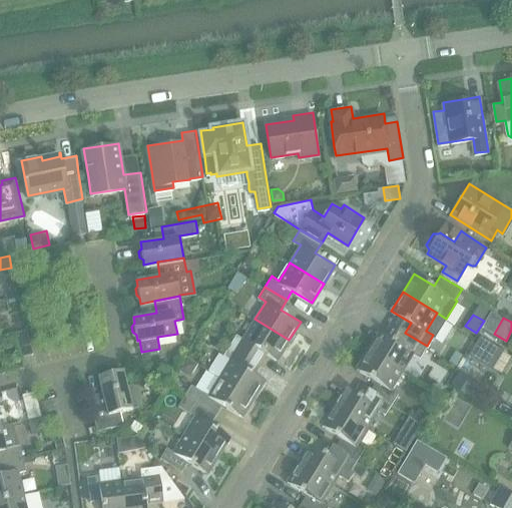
[(230,343),(251,356),(258,347),(278,359),(289,340),(254,319),(243,337),(236,333),(230,343)]
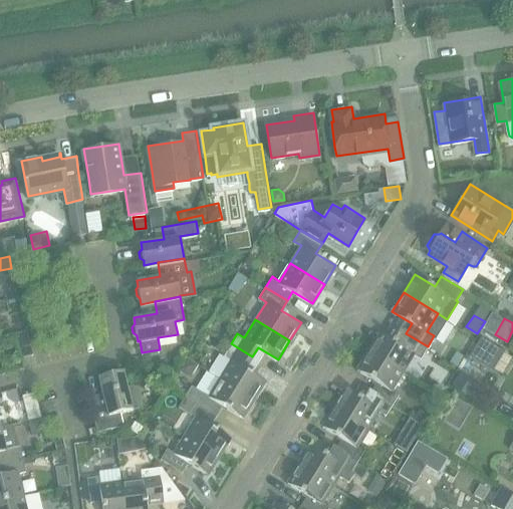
[(15,330),(21,355),(34,352),(27,327),(15,330)]
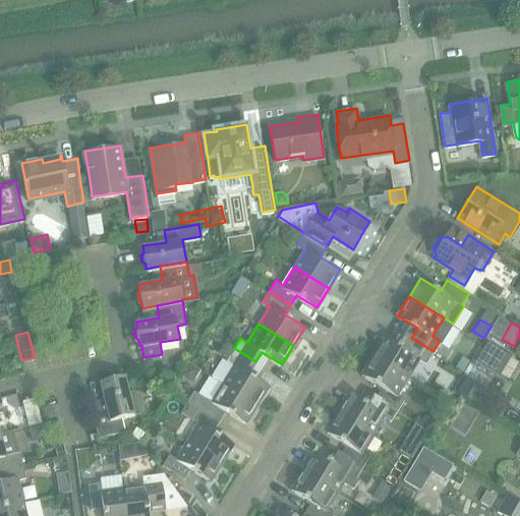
[(426,361),(434,351),(411,338),(406,347),(386,335),(373,354),(408,376),(419,357),(426,361)]
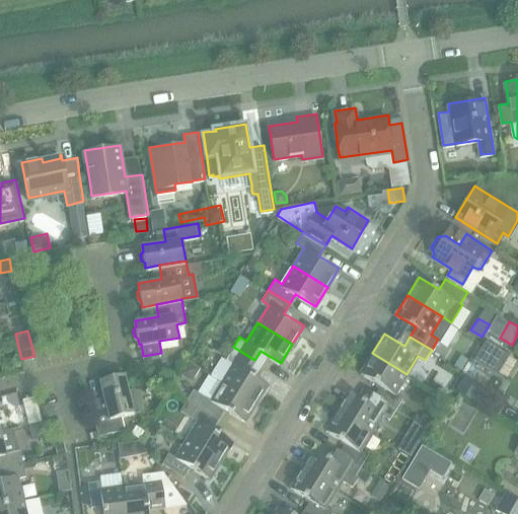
[(233,362),(222,380),(257,401),(269,382),(248,370),(254,360),(233,347),(226,358),(233,362)]
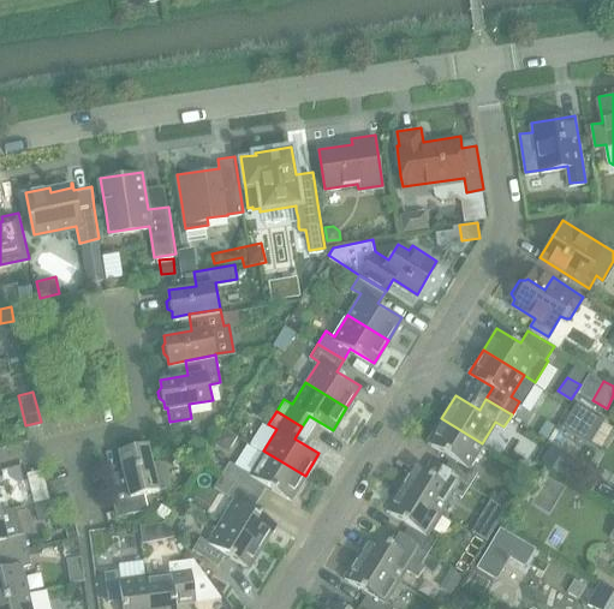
[(445,466),(470,482),(478,470),(470,464),(482,443),(441,418),(428,440),(451,455),(445,466)]
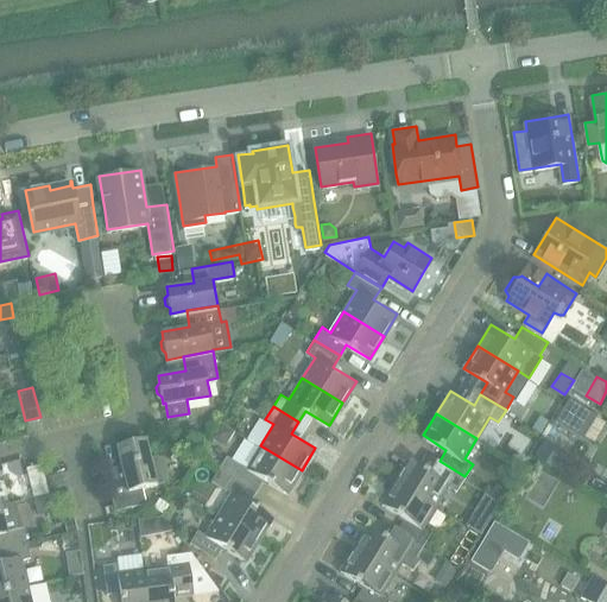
[(221,420),(212,435),(227,444),(236,430),(221,420)]
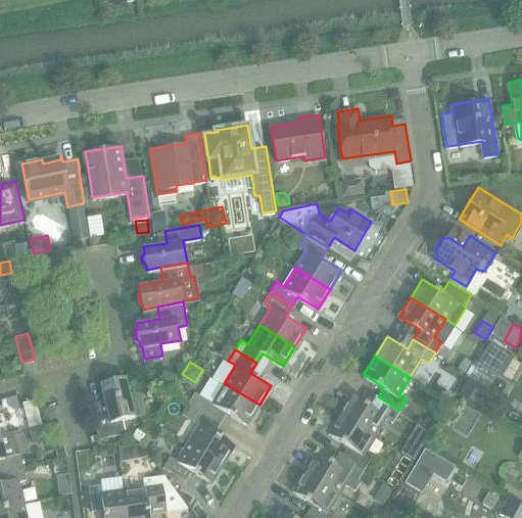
[(123,419),(135,416),(135,414),(141,412),(144,408),(141,393),(136,390),(129,392),(125,376),(119,377),(115,375),(109,377),(107,380),(101,382),(106,406),(92,409),(99,437),(126,431),(123,419)]
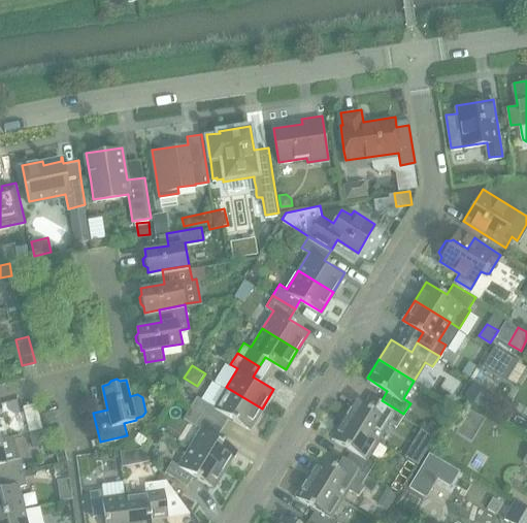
[(473,383),(465,395),(482,406),(490,393),(473,383)]
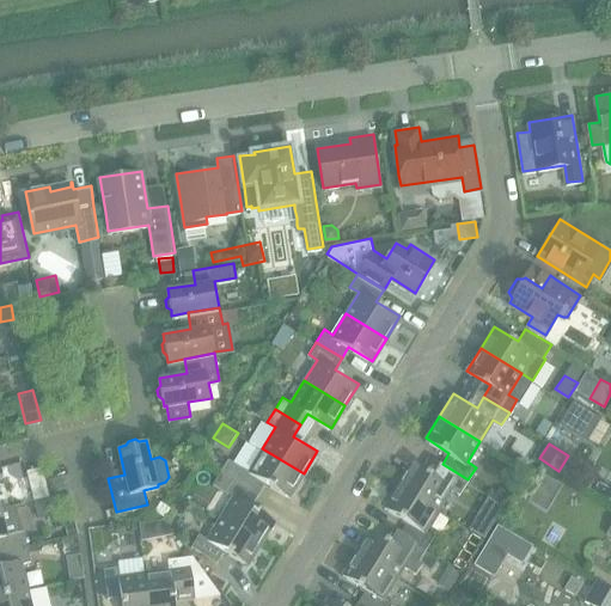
[(250,469),(240,464),(228,457),(221,469),(233,477),(258,491),(266,481),(289,495),(304,473),(262,448),(250,469)]
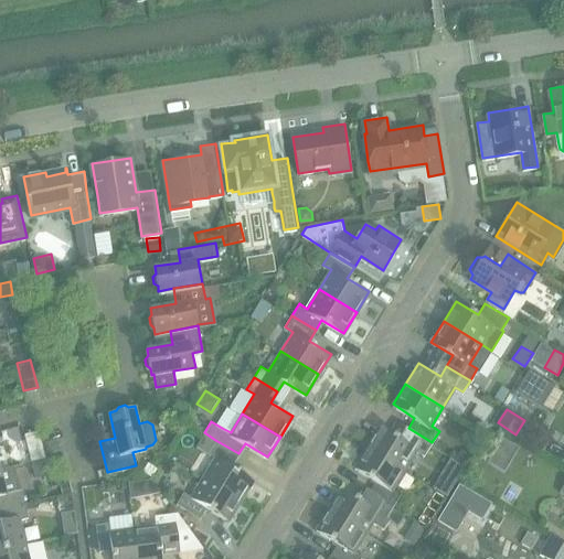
[(425,454),(432,442),(408,428),(402,439),(380,425),(368,445),(405,469),(417,449),(425,454)]
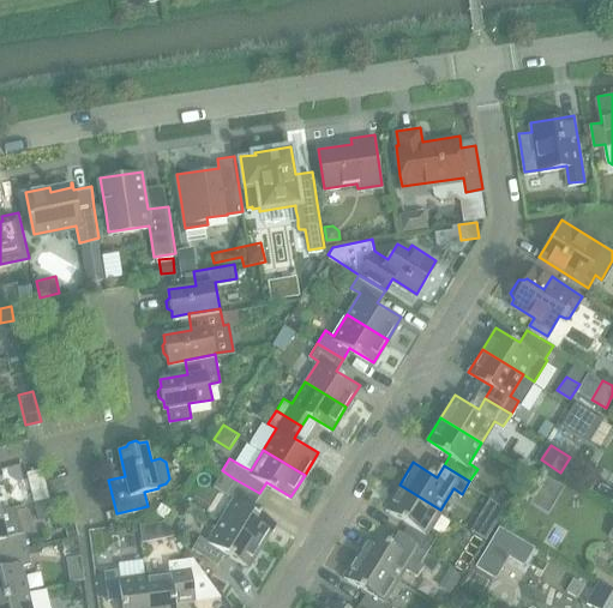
[(49,495),(42,467),(28,470),(35,499),(49,495)]
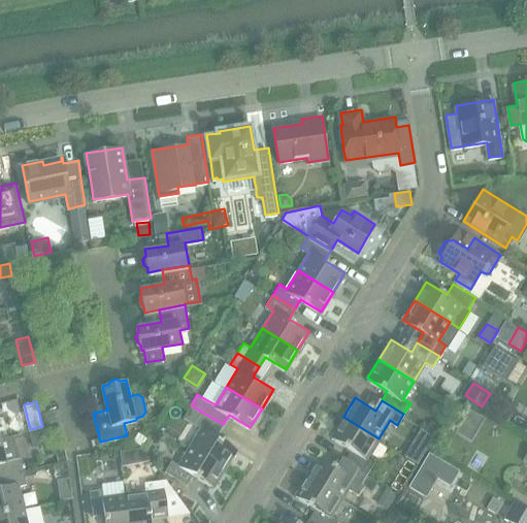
[(202,427),(191,445),(226,466),(237,448),(217,434),(223,424),(201,412),(194,422),(202,427)]
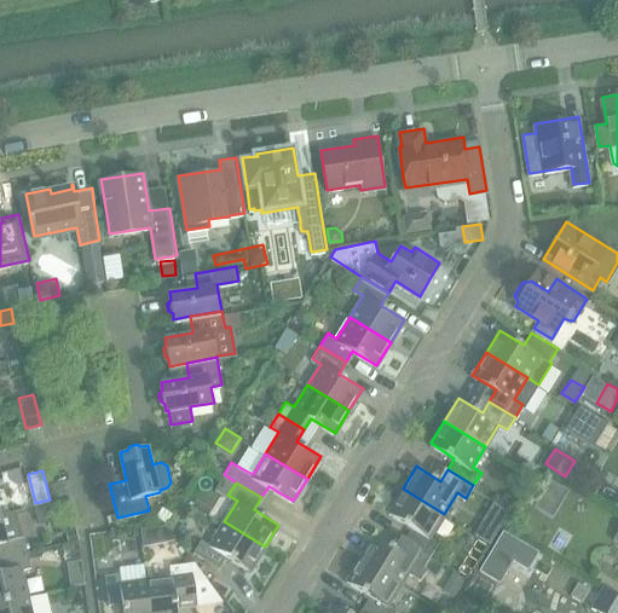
[(431,536),(444,514),(403,489),(388,512),(413,526),(405,537),(432,554),(439,541),(431,536)]
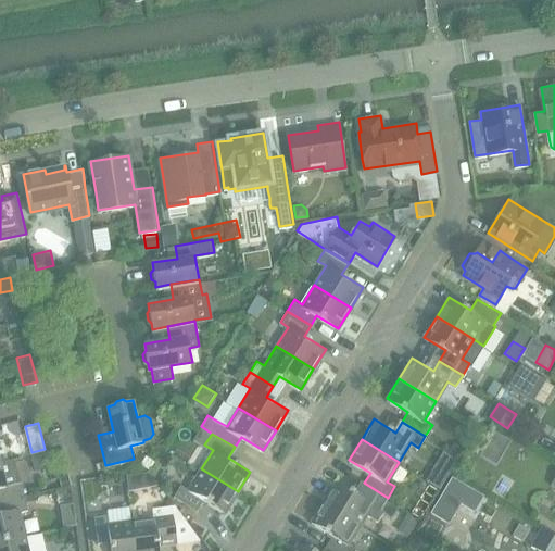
[(493,442),(483,456),(495,465),(505,451),(493,442)]
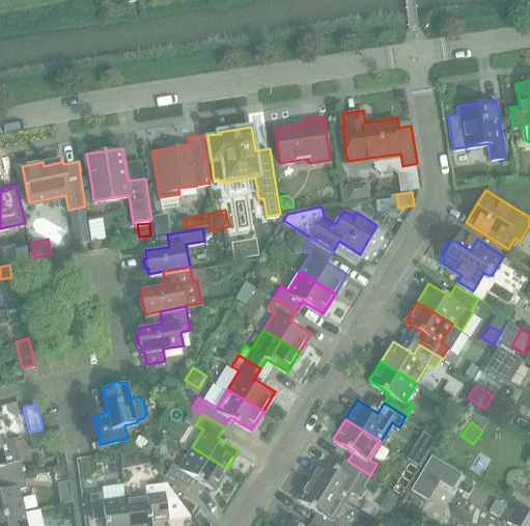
[(139,434),(134,441),(142,446),(147,439),(139,434)]
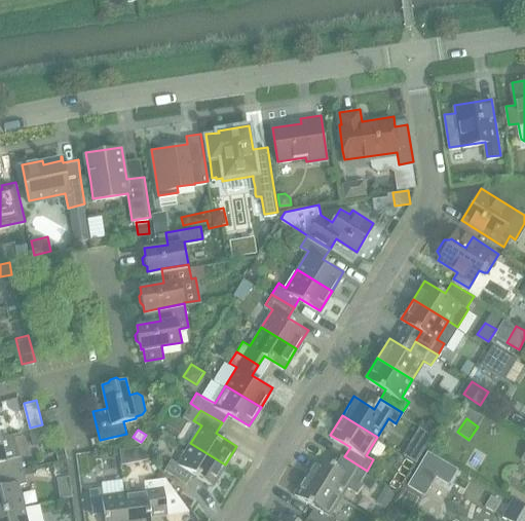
[(0,473),(24,468),(21,454),(14,433),(0,436),(0,435),(0,473)]
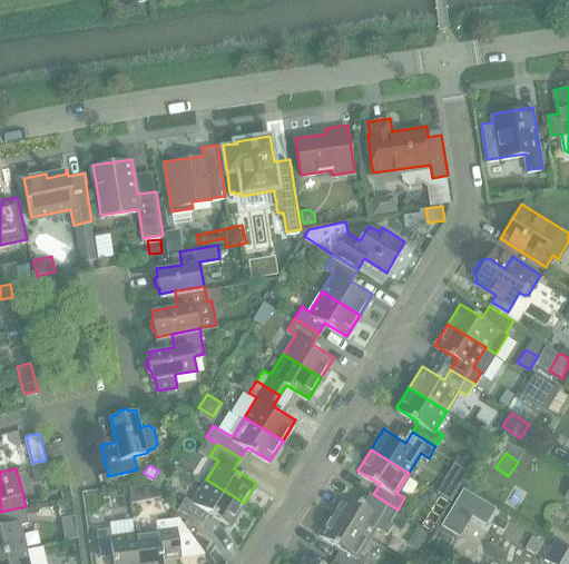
[(186,494),(178,506),(202,521),(209,511),(231,524),(244,503),(206,480),(194,500),(186,494)]
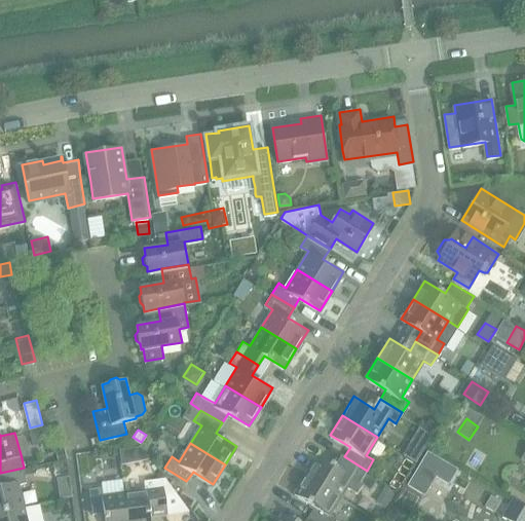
[(428,450),(416,471),(433,481),(436,475),(445,460),(428,450)]
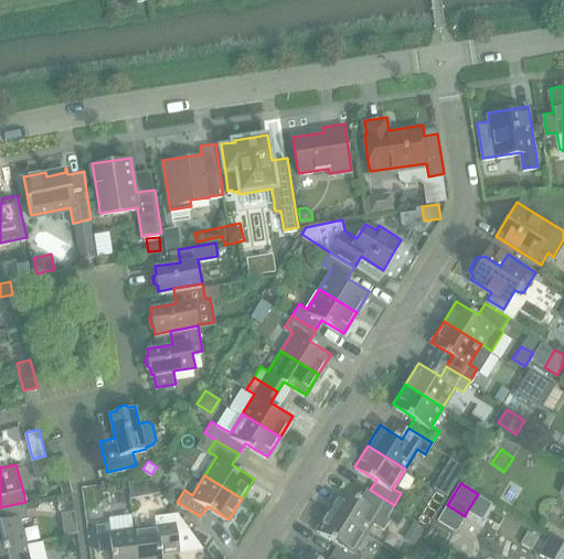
[(341,487),(329,507),(366,530),(373,519),(384,527),(390,518),(394,522),(401,511),(393,506),(394,505),(370,490),(363,501),(341,487)]
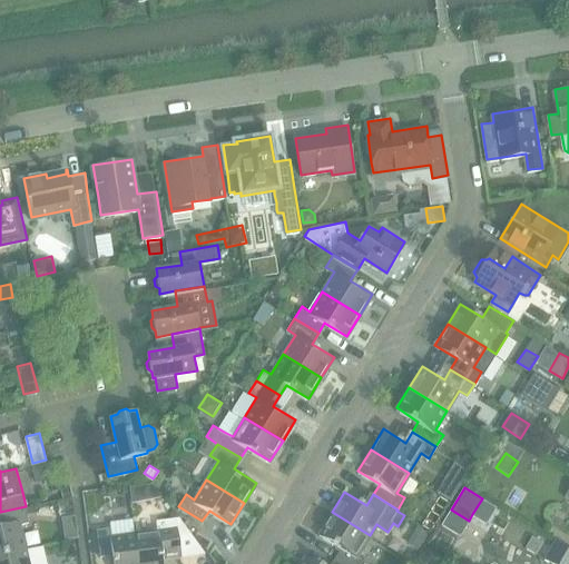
[(0,525),(0,553),(26,547),(20,523),(29,521),(26,506),(0,512),(0,517),(2,526),(0,525)]
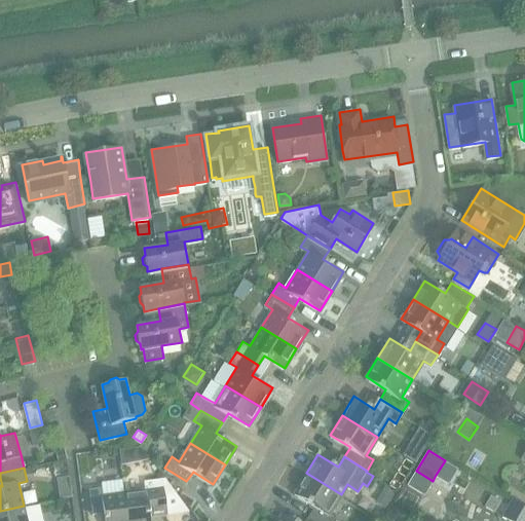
[(341,494),(306,473),(295,492),(314,505),(308,515),(319,520),(335,520),(338,517),(330,513),(341,494)]
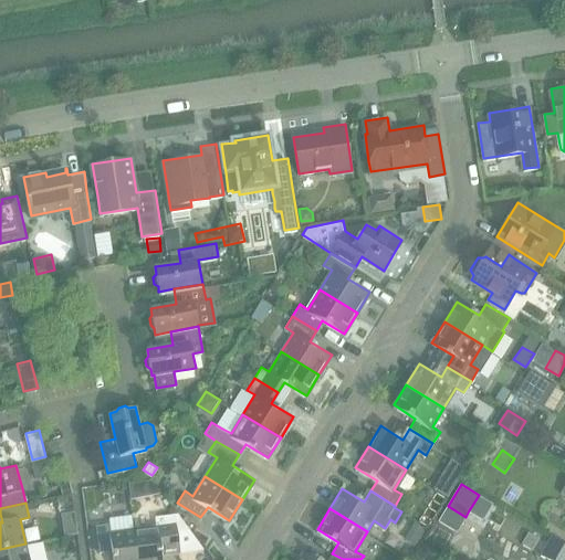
[(134,527),(138,559),(163,559),(161,550),(199,543),(202,548),(203,548),(178,511),(156,515),(157,525),(134,527)]
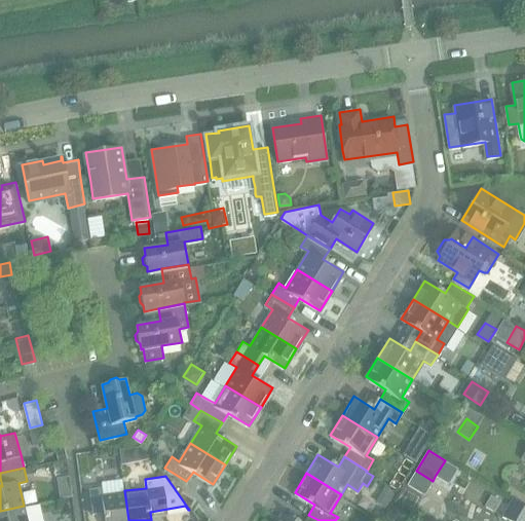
[(105,520),(128,520),(124,490),(104,493),(102,485),(89,487),(92,513),(105,511),(105,520)]
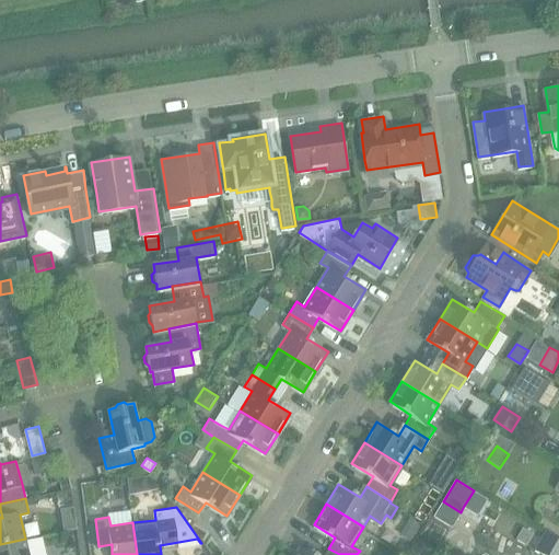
[(410,517),(402,532),(411,539),(420,523),(410,517)]
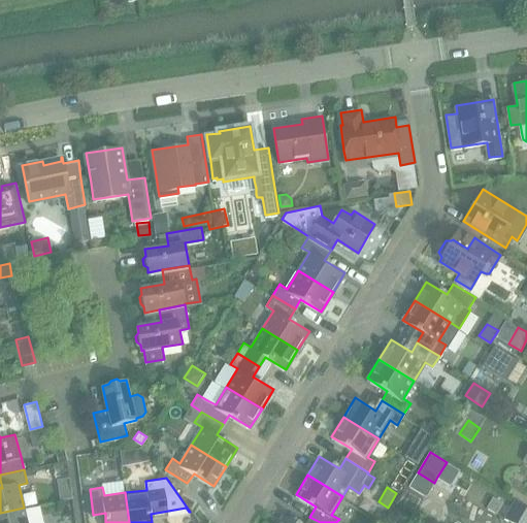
[(504,516),(516,522),(526,522),(526,504),(515,498),(504,516)]
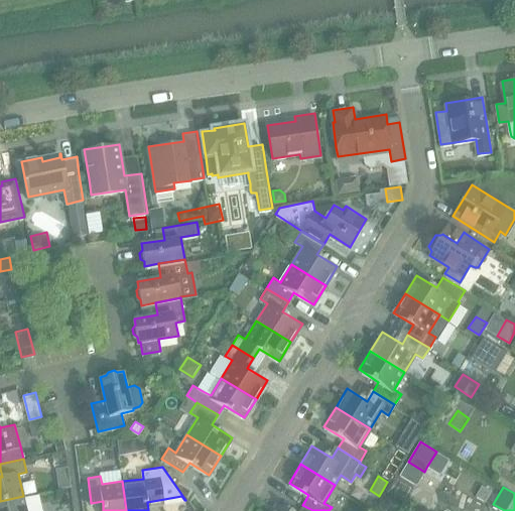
[(26,510),(23,496),(0,501),(0,510),(26,510)]
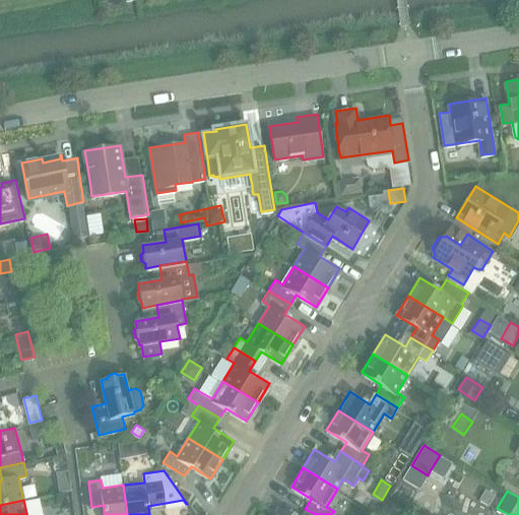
[(273,514),(315,514),(305,509),(301,514),(294,514),(279,506),(273,514)]
